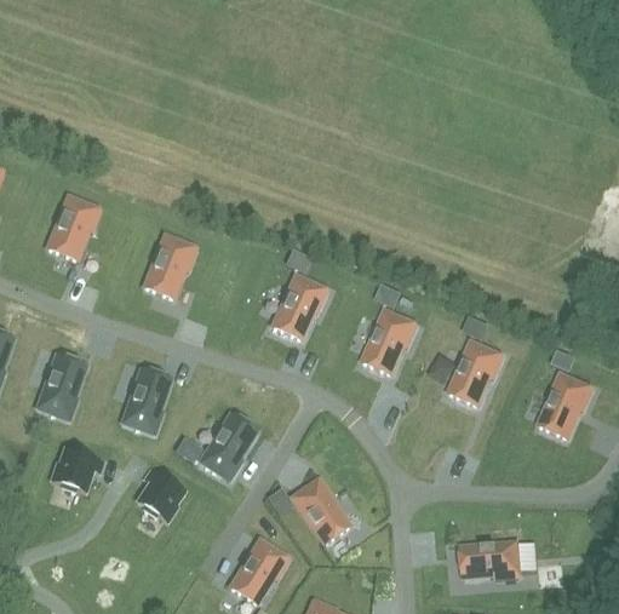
[(50,248),(76,258),(87,229),(92,231),(101,210),(70,196),(50,248)]
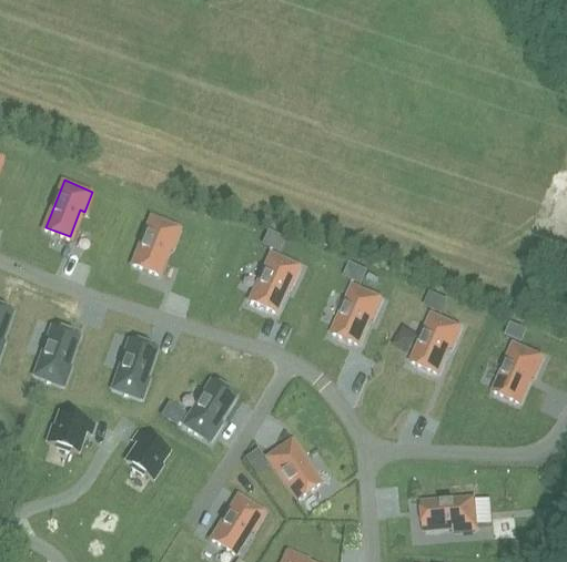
[(134,262),(159,272),(169,245),(173,247),(181,226),(153,215),(134,262)]
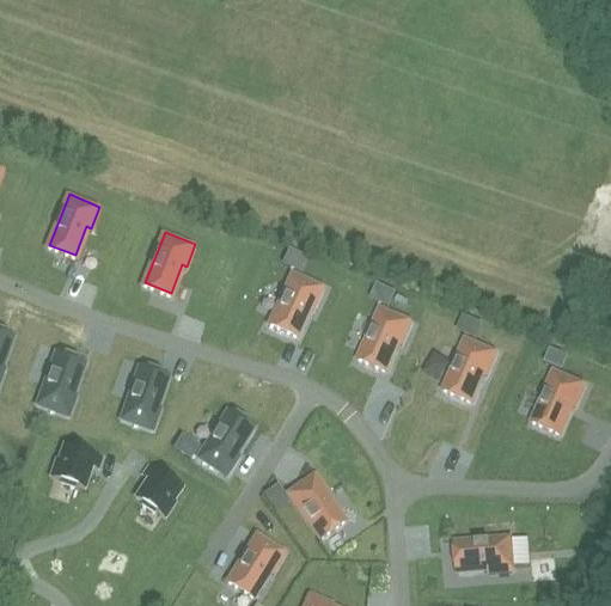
[(303,263),(289,257),(287,265),(298,271),(303,263)]
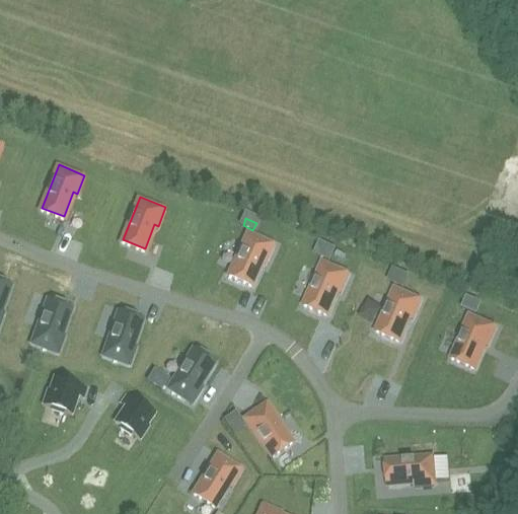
[(266,262),(274,243),(248,231),(229,274),(251,284),(263,260),(266,262)]
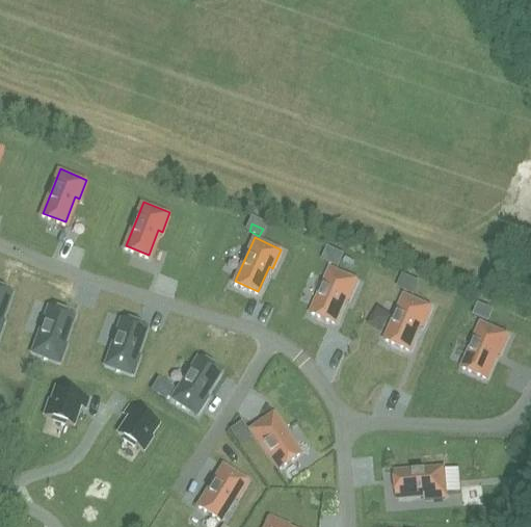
[(341,260),(329,255),(326,263),(337,267),(341,260)]
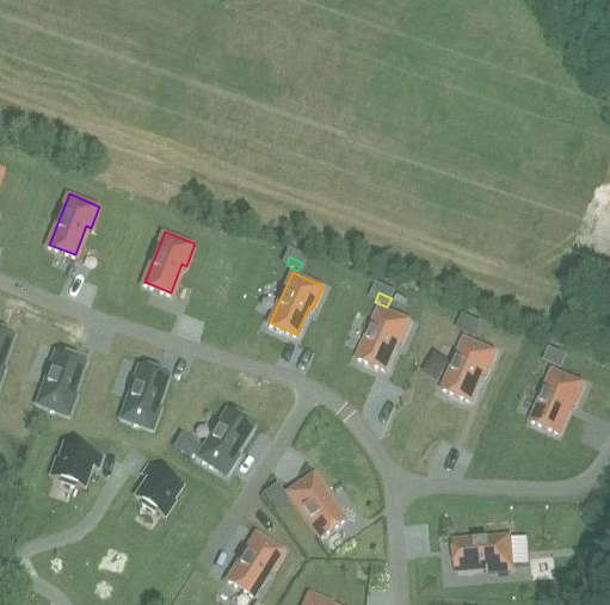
[(402,341),(411,320),(381,307),(359,357),(386,368),(398,339),(402,341)]
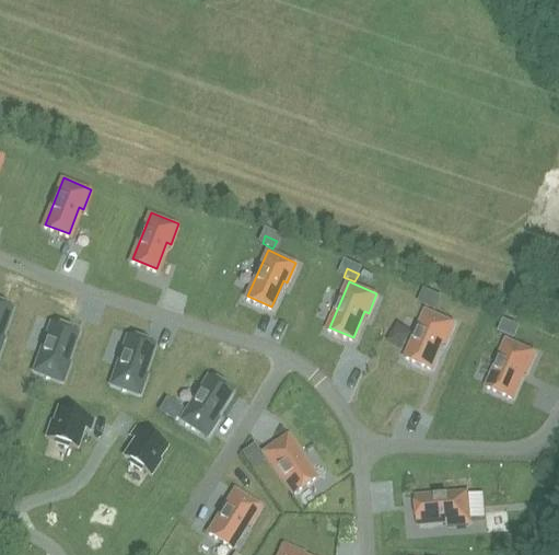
[(427,295),(422,303),(433,309),(438,300),(427,295)]
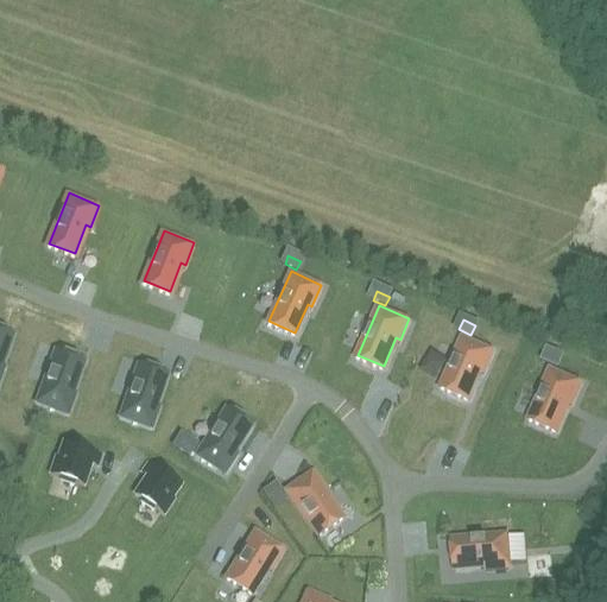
[(0,327),(0,379),(5,367),(0,366),(12,333),(0,327)]
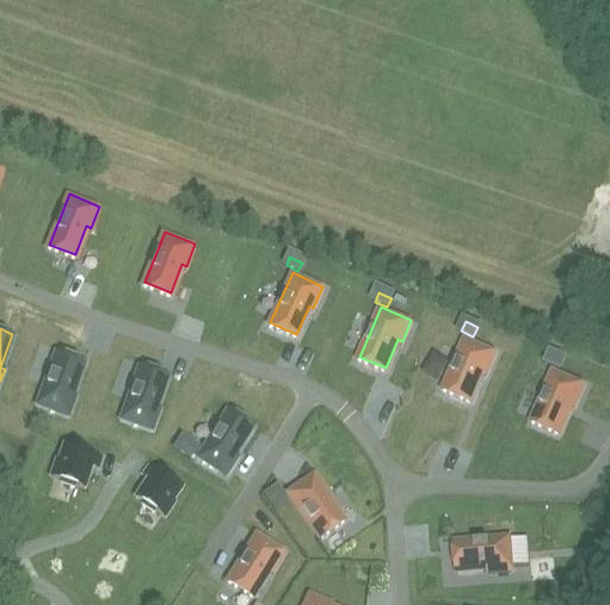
[(487,371),(495,351),(466,338),(444,387),(470,399),(482,370),(487,371)]
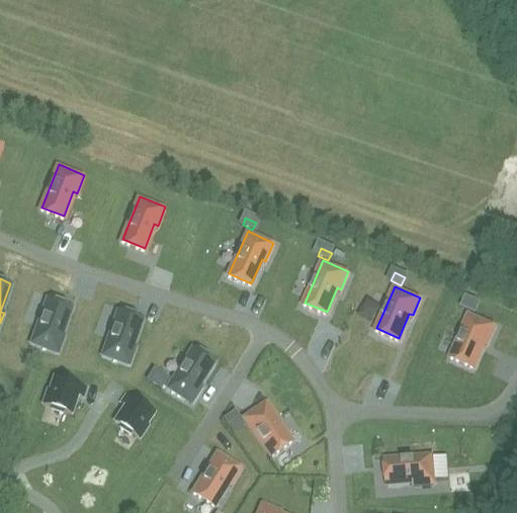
[(73,287),(69,300),(111,313),(114,300),(73,287)]
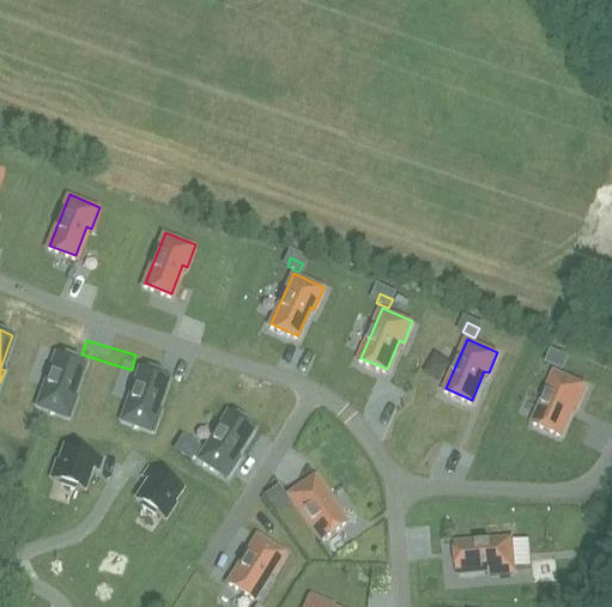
[(58,352),(40,402),(71,414),(77,396),(72,395),(85,362),(58,352)]
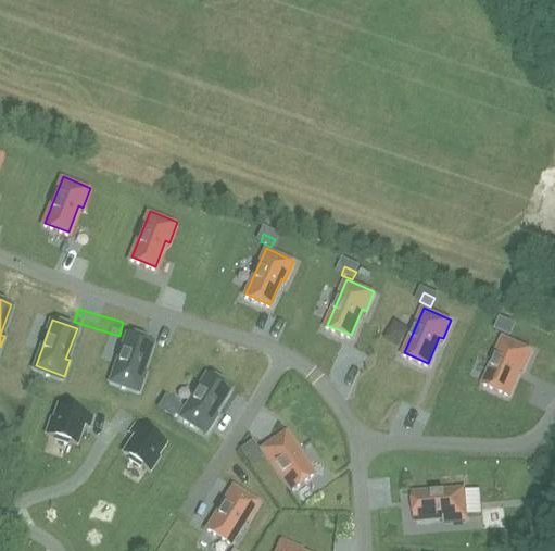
[(504,324),(500,332),(509,336),(513,328),(504,324)]
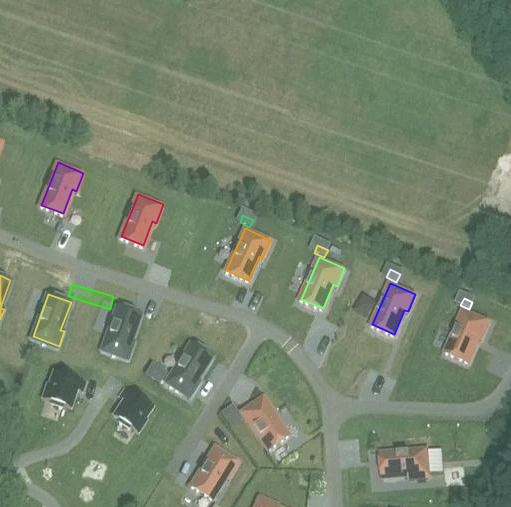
[(118,305),(103,348),(129,357),(134,342),(130,341),(140,313),(118,305)]
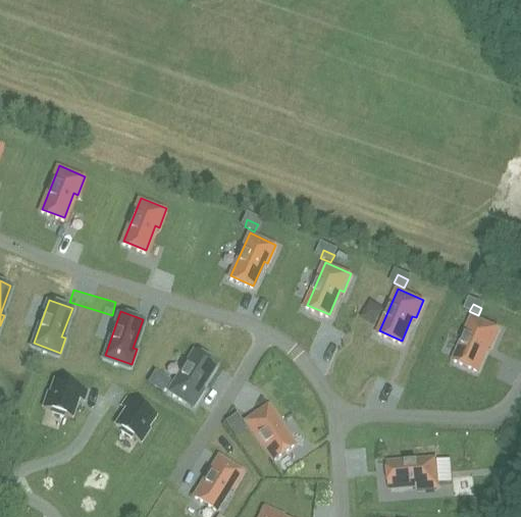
[(491,345),(499,326),(473,315),(455,358),(477,368),(487,344),(491,345)]
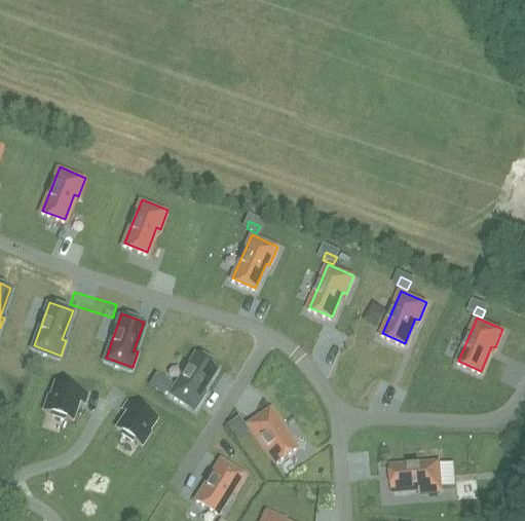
[(197,351),(172,392),(196,407),(204,393),(201,391),(218,365),(197,351)]
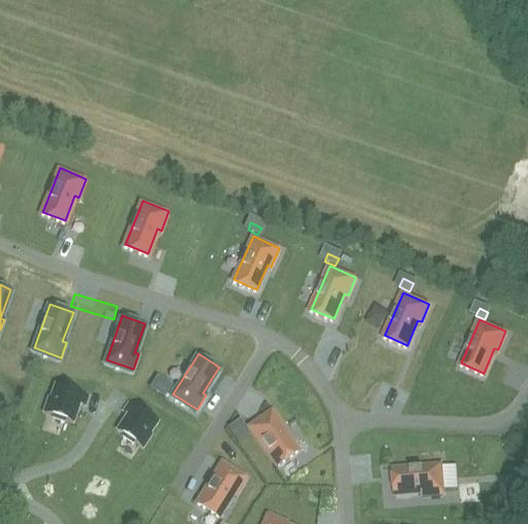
[(99,364),(87,359),(85,368),(95,373),(99,364)]
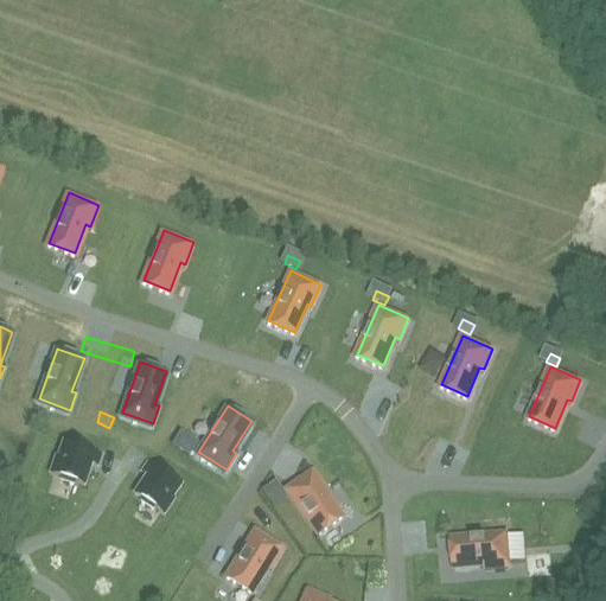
[(182,430),(174,442),(190,452),(197,440),(182,430)]
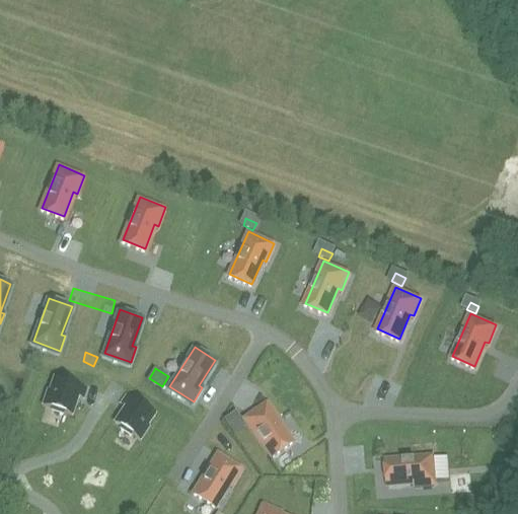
[(50,388),(49,388),(45,400),(44,400),(44,401),(55,406),(54,408),(63,411),(64,409),(73,412),(79,393),(84,394),(87,386),(55,375),(50,388)]
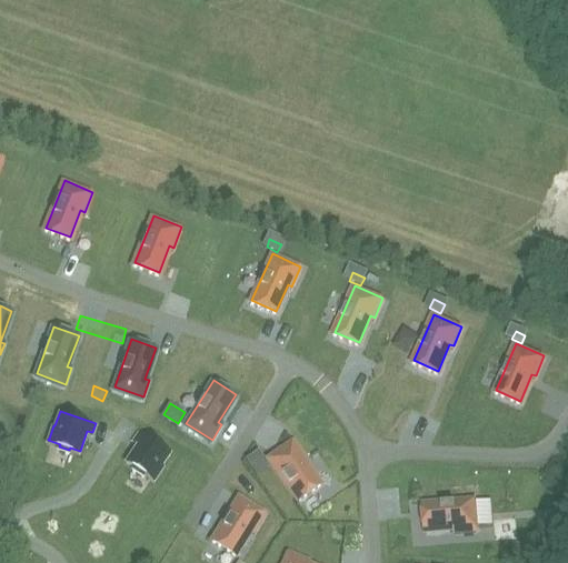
[(156,476),(163,465),(162,464),(170,451),(139,430),(133,438),(138,441),(127,459),(136,465),(133,468),(142,474),(145,471),(155,478),(156,476)]
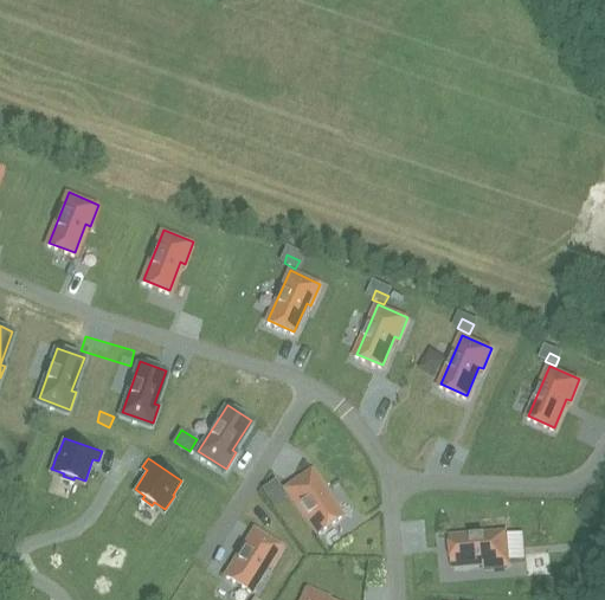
[(314,468),(288,486),(319,530),(341,514),(323,489),(328,486),(314,468)]
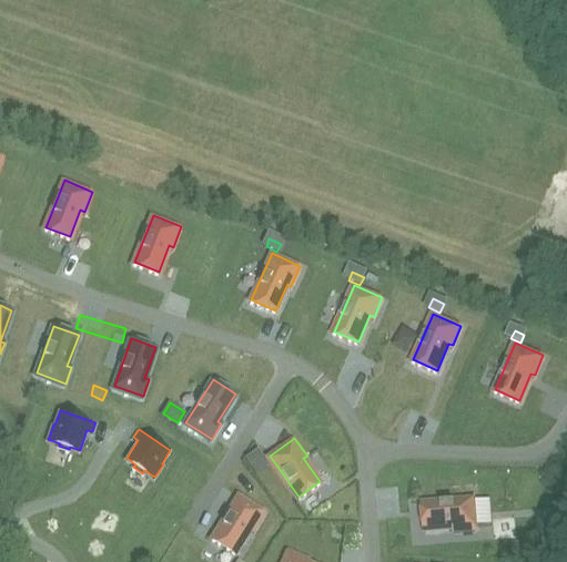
[(270,460),(264,453),(260,458),(264,463),(270,460)]
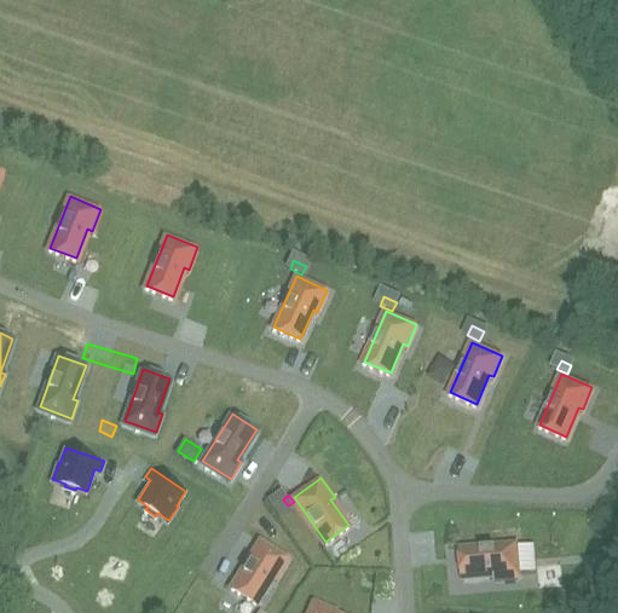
[(261,541),(232,587),(256,602),(272,576),(277,578),(289,557),(261,541)]
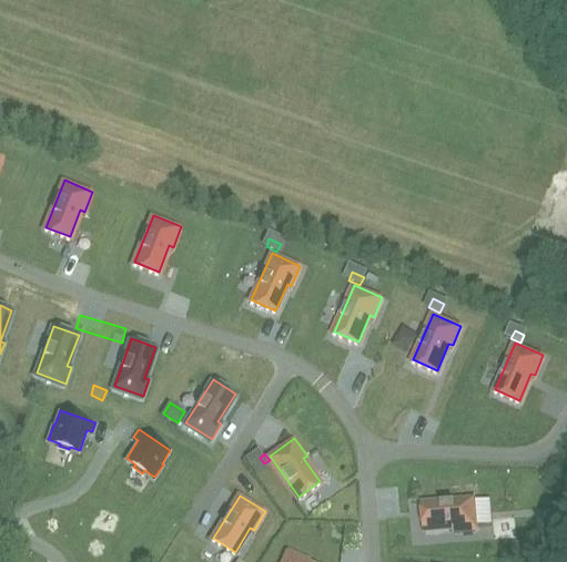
[(566,496),(550,498),(552,515),(566,513),(566,496)]
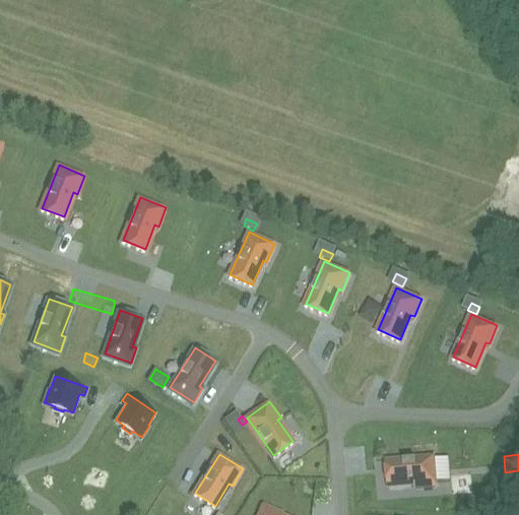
[(387,459),(389,483),(415,480),(415,485),(436,484),(434,455),(387,459)]
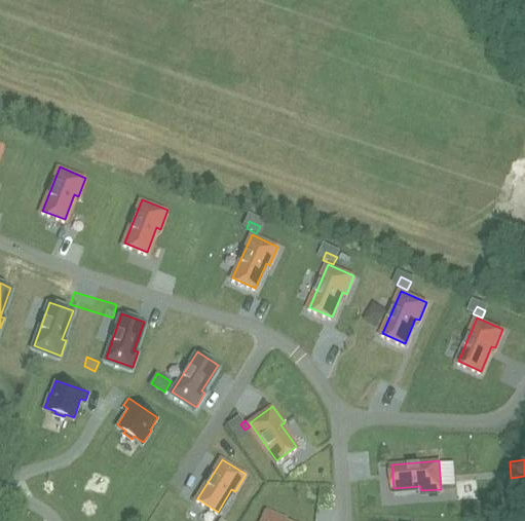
[(268,508),(262,520),(288,520),(285,520),(287,516),(268,508)]
